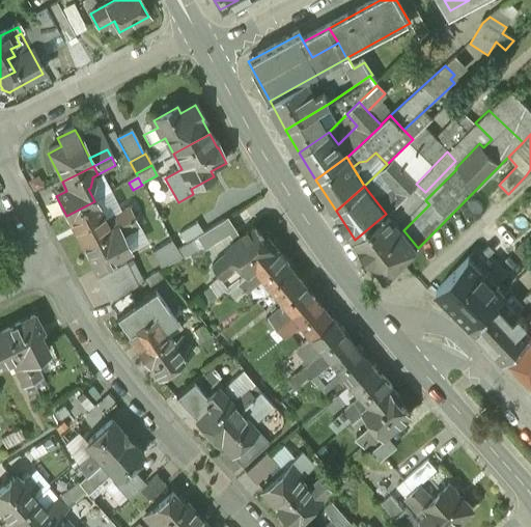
[(413,187),(388,212),(395,220),(400,215),(421,194),(413,187)]
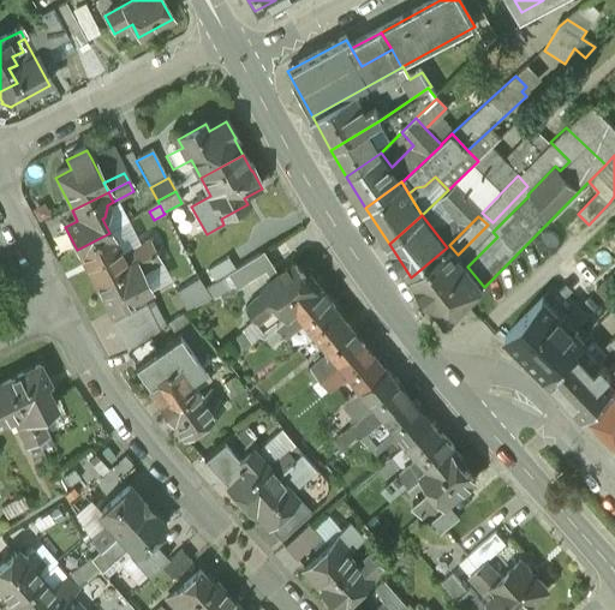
[(109,233),(77,250),(95,283),(155,253),(150,244),(123,257),(109,233)]
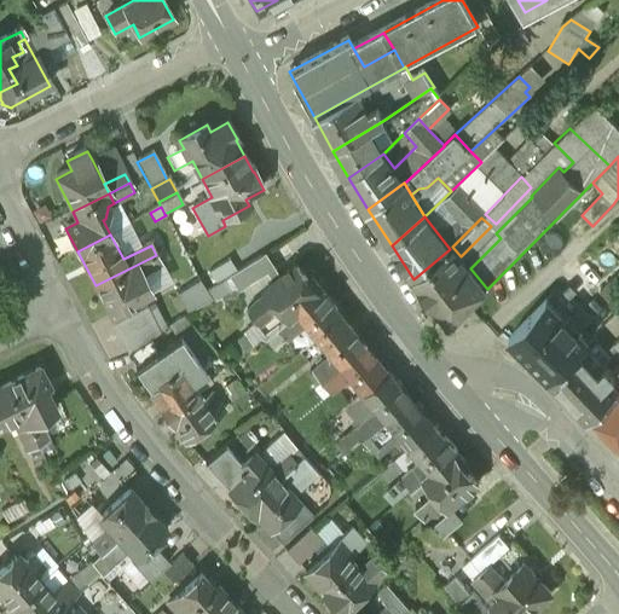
[(450,249),(414,279),(446,320),(456,320),(487,289),(470,268),(461,256),(452,247),(450,249)]
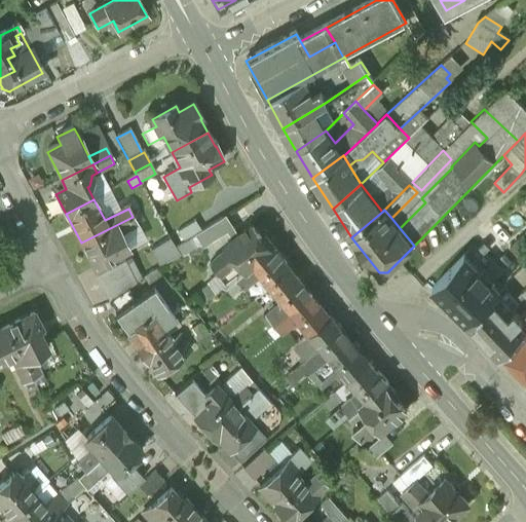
[(133,217),(81,243),(96,270),(112,262),(111,259),(128,250),(120,233),(137,225),(133,217)]
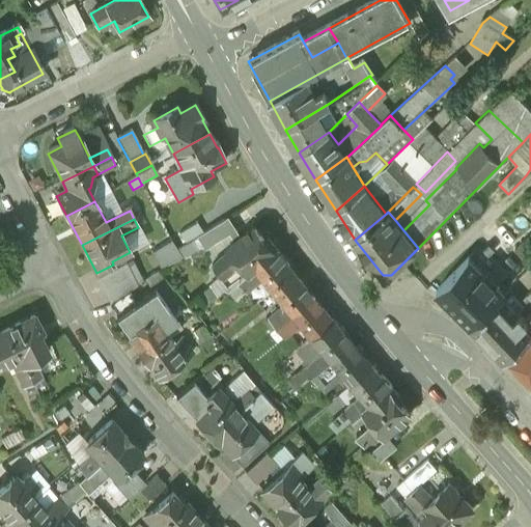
[(202,234),(197,239),(205,251),(231,234),(223,222),(202,234)]
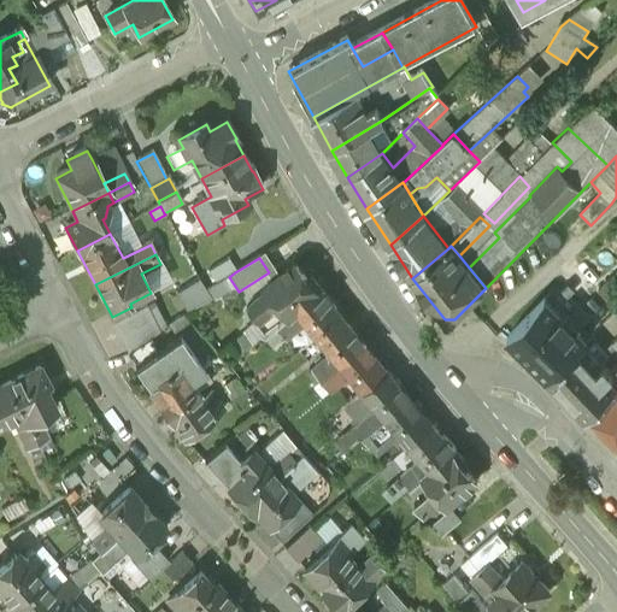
[(228,260),(207,274),(216,286),(229,277),(235,272),(228,260)]
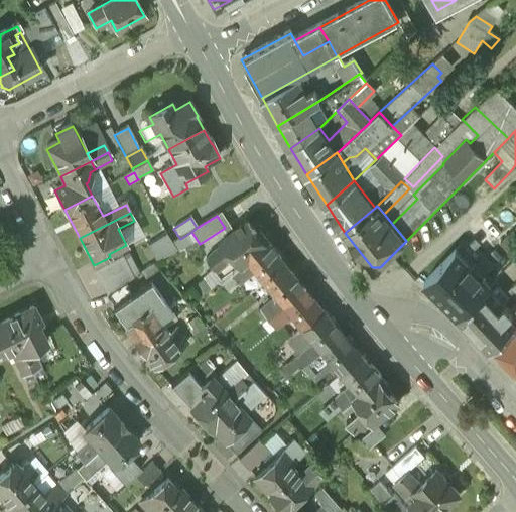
[(247,223),(207,256),(219,269),(230,260),(229,258),(233,255),(242,266),(269,243),(261,233),(258,235),(247,223)]
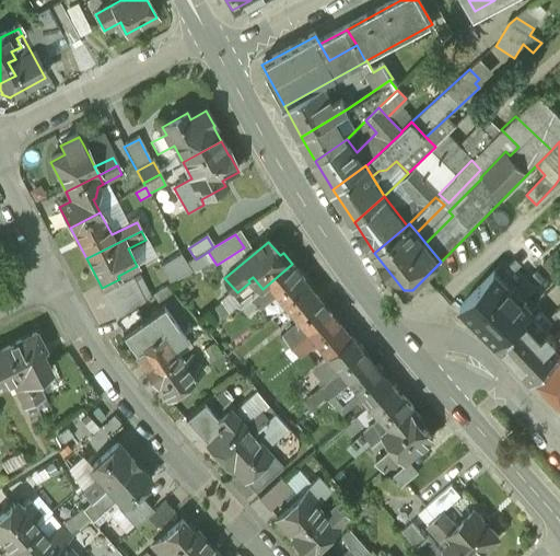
[(559,281),(559,251),(558,250),(541,266),(559,284),(559,281)]
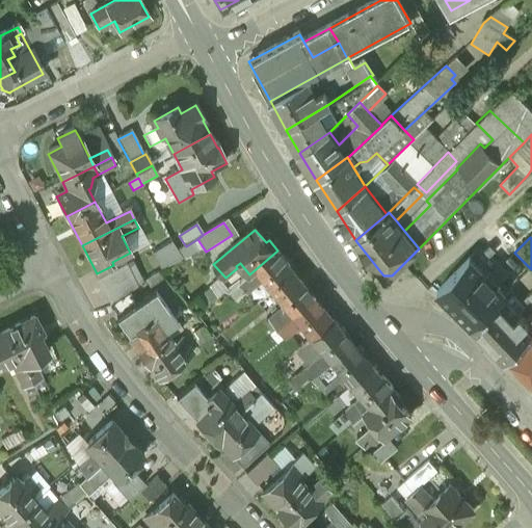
[(175,240),(155,254),(166,268),(185,256),(175,240)]
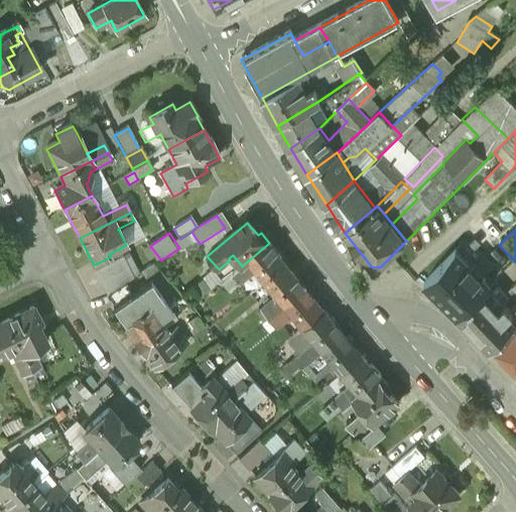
[(242,266),(233,274),(241,283),(254,273),(253,271),(256,268),(268,283),(286,267),(277,256),(279,255),(269,243),(242,266)]
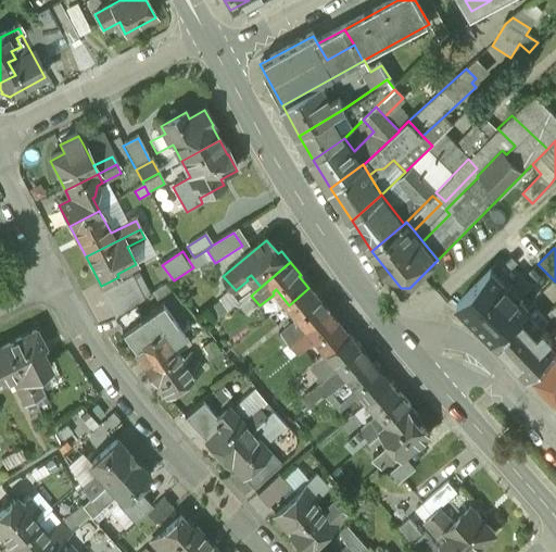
[(457,306),(494,343),(528,309),(491,272),(457,306)]
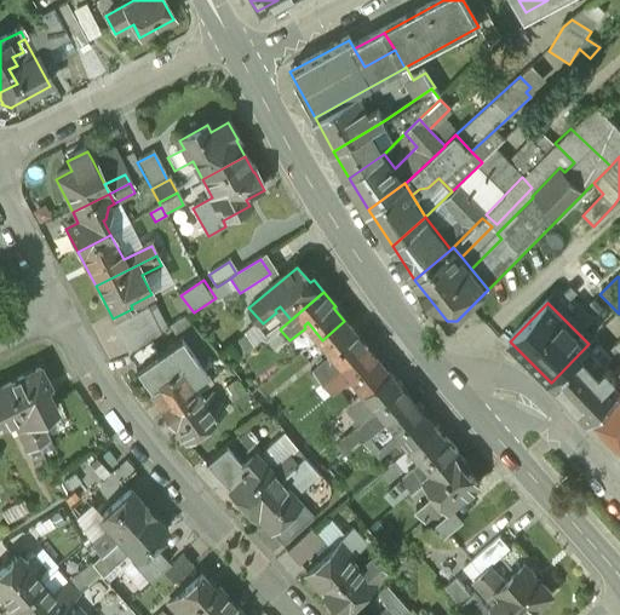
[(148,309),(116,326),(131,354),(149,343),(161,334),(148,309)]
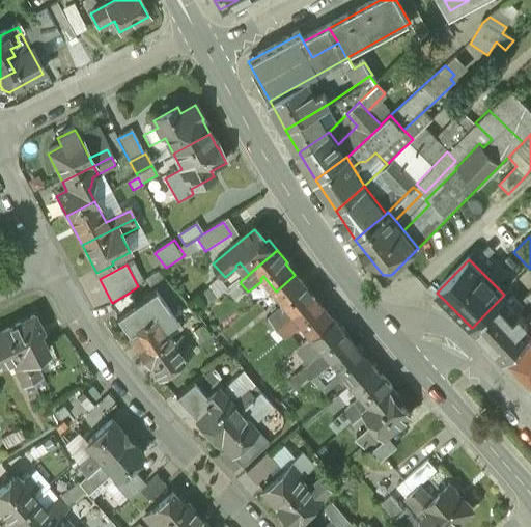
[(334,322),(295,275),(276,292),(288,307),(301,323),(314,338),(334,322)]
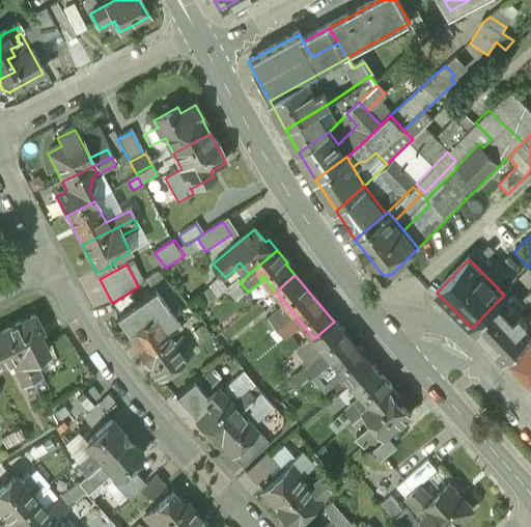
[(118,317),(116,320),(143,357),(168,340),(163,333),(176,323),(155,292),(136,305),(118,317)]
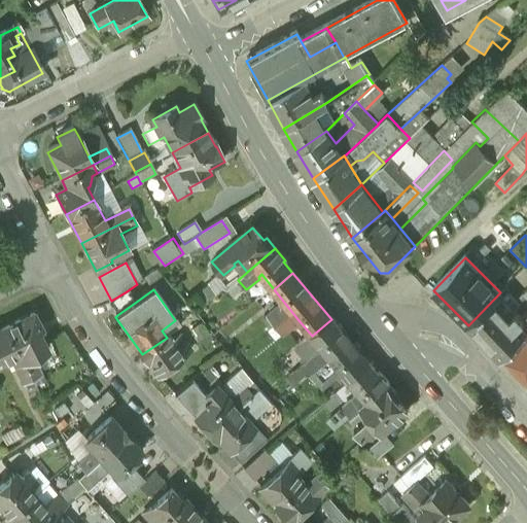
[(209,290),(199,298),(205,306),(215,298),(209,290)]
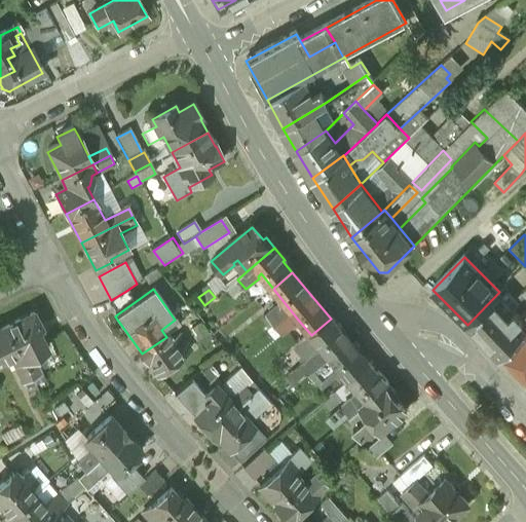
[(111,300),(109,302),(117,314),(135,302),(126,291),(111,300)]
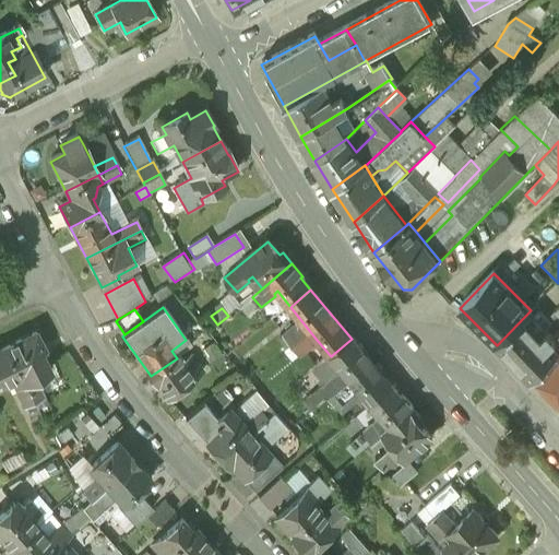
[(525,317),(497,345),(531,380),(558,353),(550,344),(555,340),(547,332),(543,335),(525,317)]
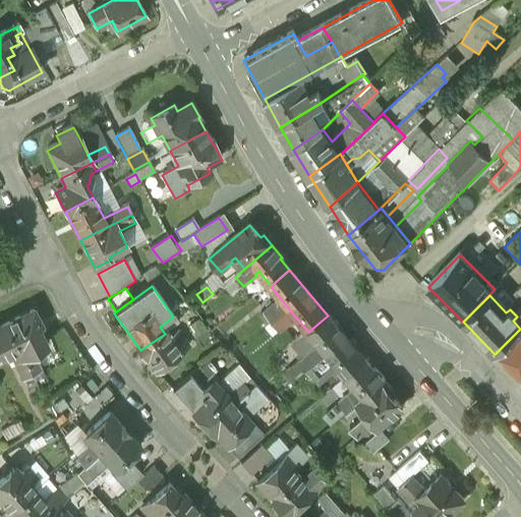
[(283,301),(280,304),(278,302),(265,312),(281,332),(293,321),(292,319),(295,317),(283,301)]
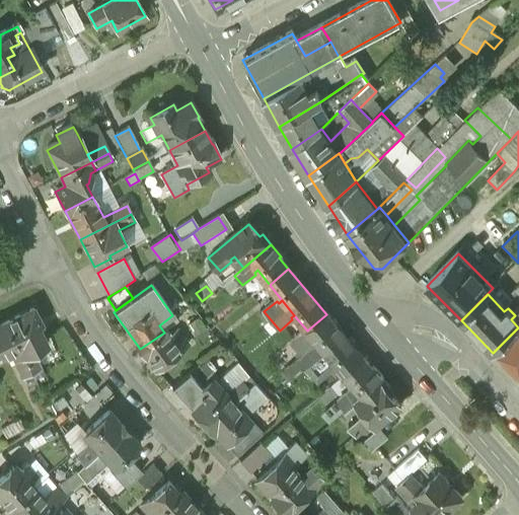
[(33,309),(5,323),(22,357),(32,352),(48,345),(38,325),(42,324),(33,309)]
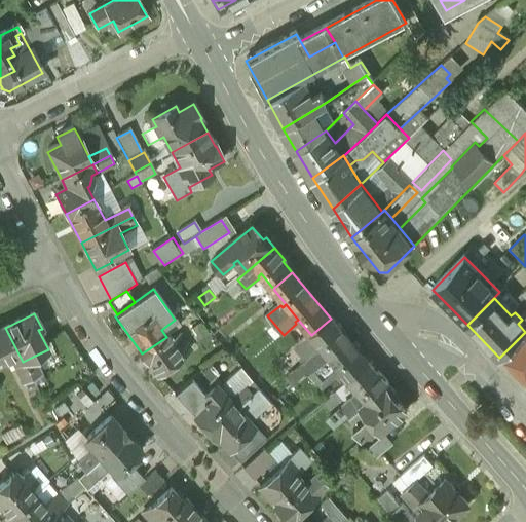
[(311,335),(297,346),(309,361),(318,353),(320,356),(324,351),(329,359),(349,341),(331,319),(311,335)]
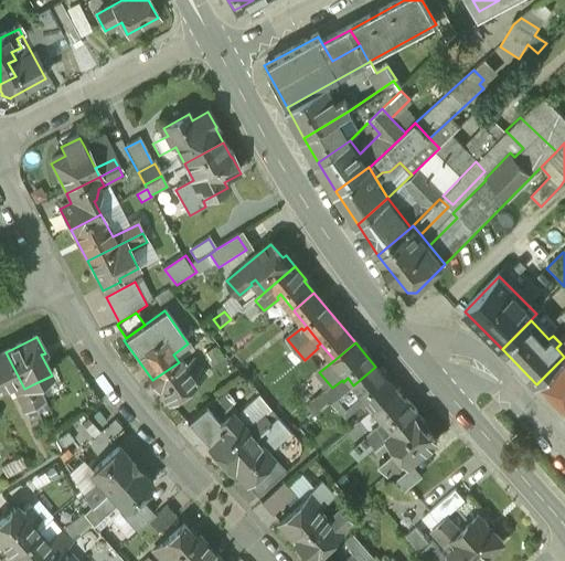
[(213,349),(204,357),(212,367),(222,359),(213,349)]
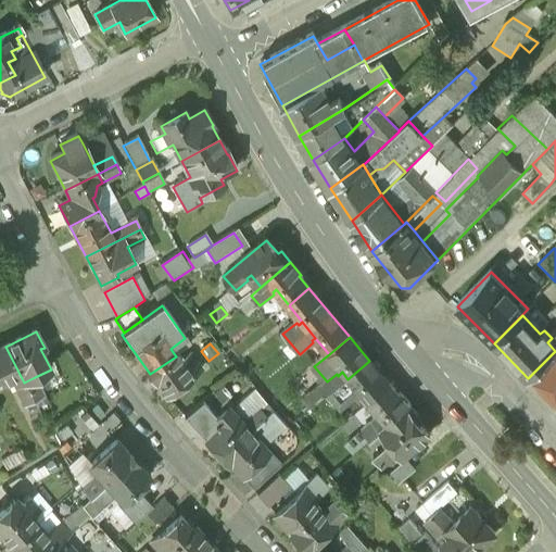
[(5,347),(0,350),(0,386),(12,379),(25,404),(34,400),(24,383),(5,347)]
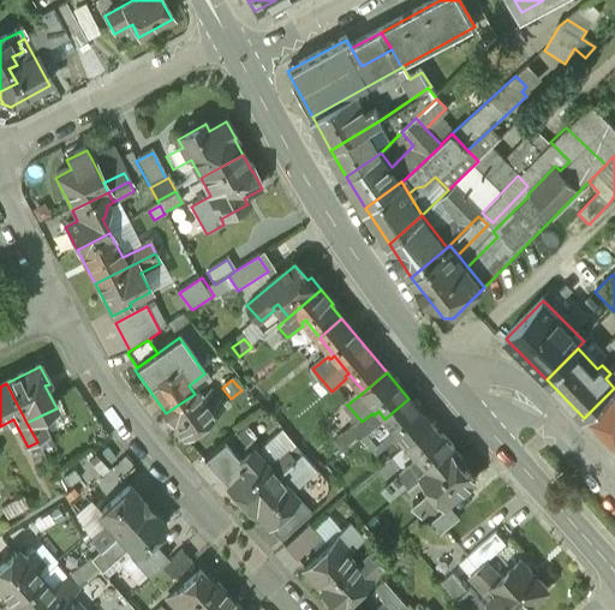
[(614,388),(584,418),(614,452),(614,388)]
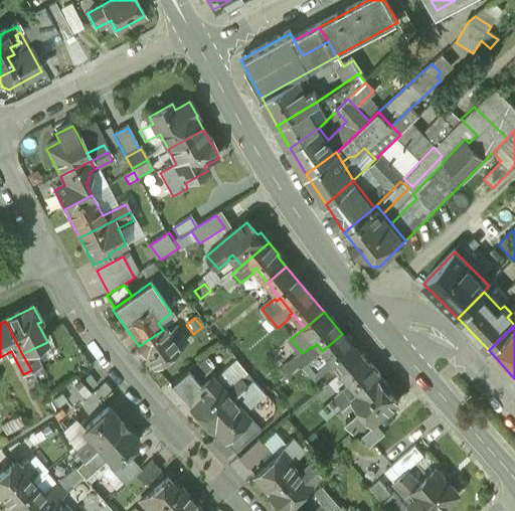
[(163,330),(139,346),(153,366),(177,350),(167,336),(163,330)]
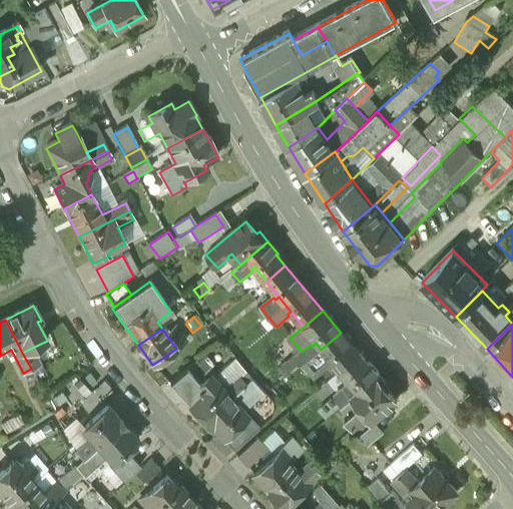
[(185,343),(175,329),(166,335),(176,349),(185,343)]
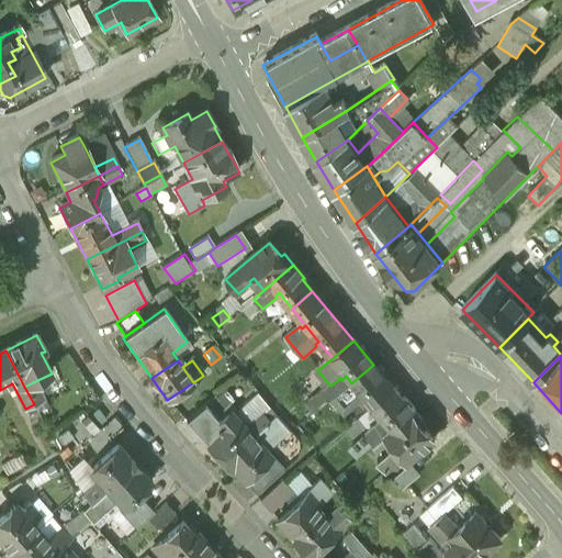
[(351,383),(330,400),(344,415),(357,403),(362,410),(370,403),(373,406),(394,390),(373,365),(351,383)]
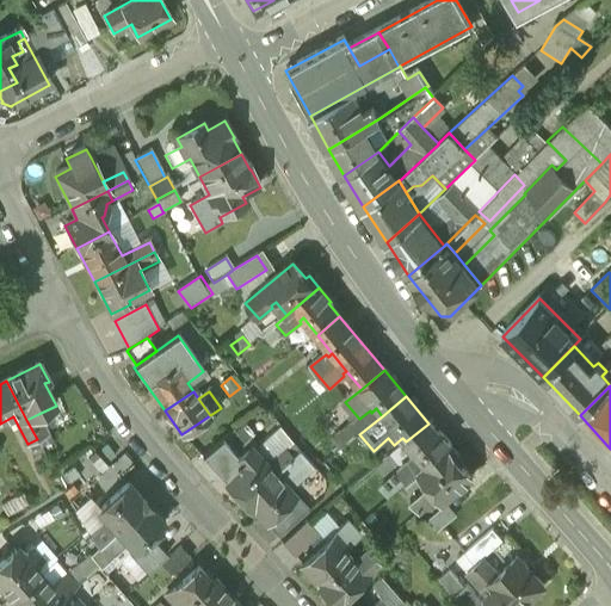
[(359,419),(339,436),(347,445),(359,434),(382,416),(376,408),(371,413),(370,410),(359,419)]
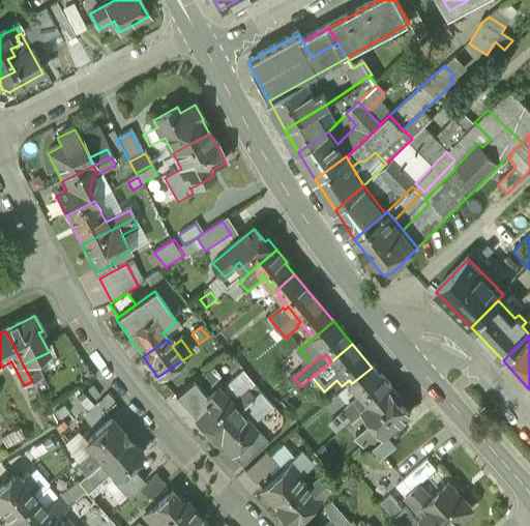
[(46,384),(33,359),(23,364),(32,381),(36,389),(46,384)]
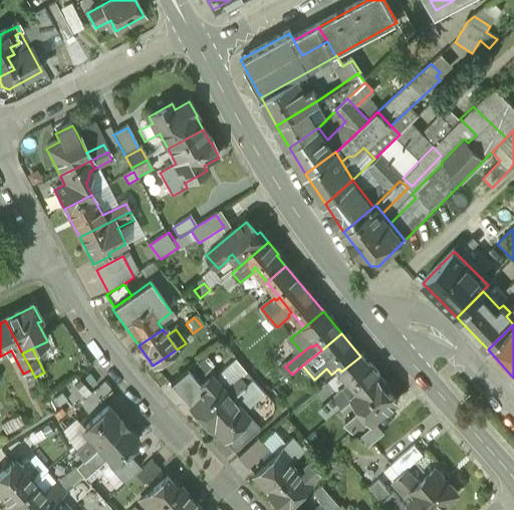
[(360,356),(341,371),(354,388),(359,395),(380,377),(369,365),(368,366),(360,356)]
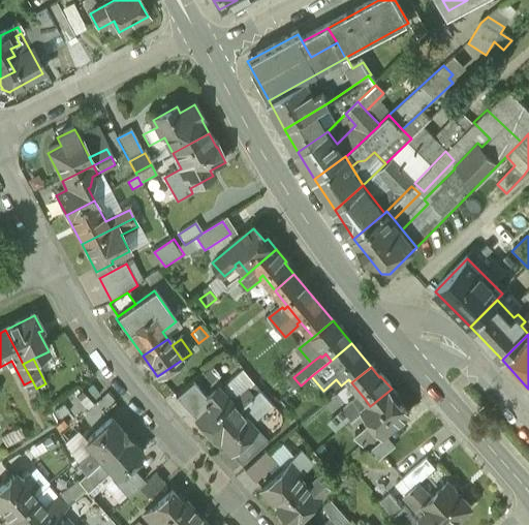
[(241,374),(219,394),(237,413),(258,394),(241,374)]
